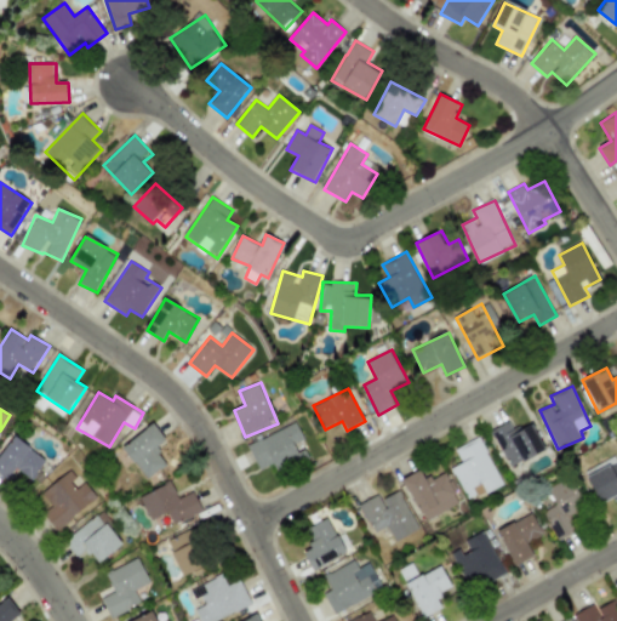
[(546,449),(532,425),(516,433),(510,421),(490,432),(510,468),(546,449)]
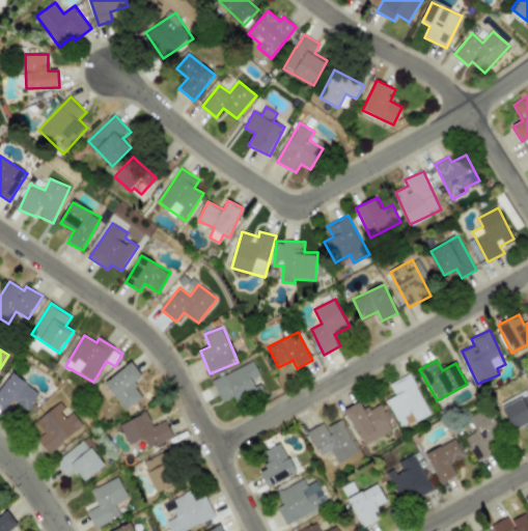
[(222,401),(235,396),(239,403),(265,392),(262,385),(255,388),(252,380),(260,376),(254,362),(213,380),(222,401)]
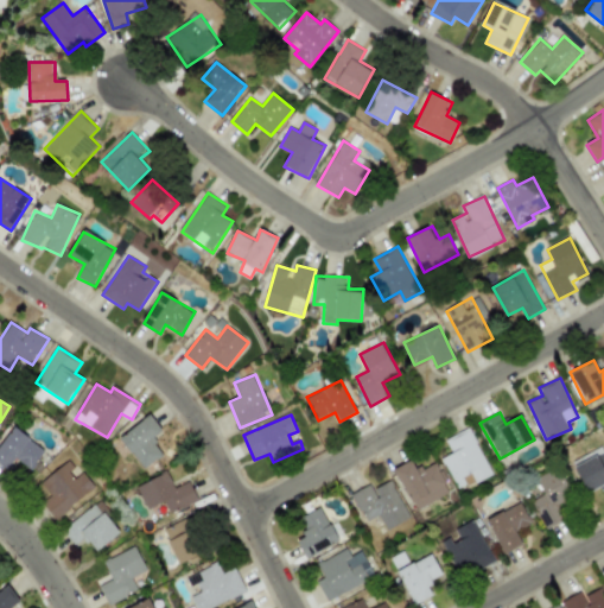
[(163,432),(152,416),(121,436),(142,469),(164,455),(153,438),(163,432)]
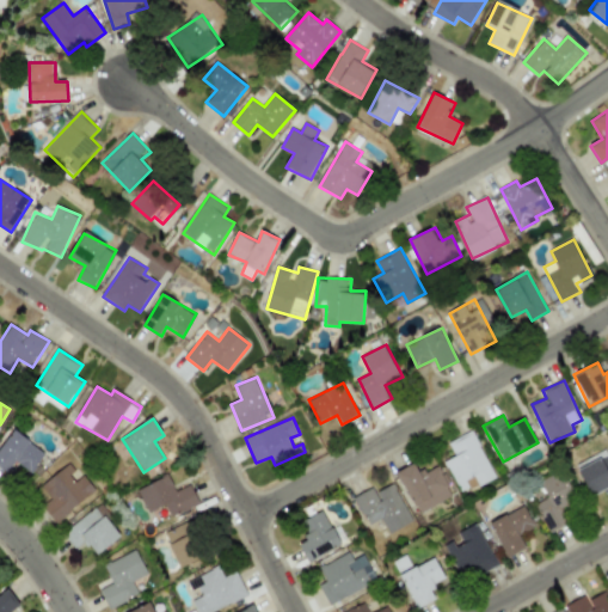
[(16,460),(32,472),(47,453),(13,429),(0,447),(0,466),(7,472),(16,460)]
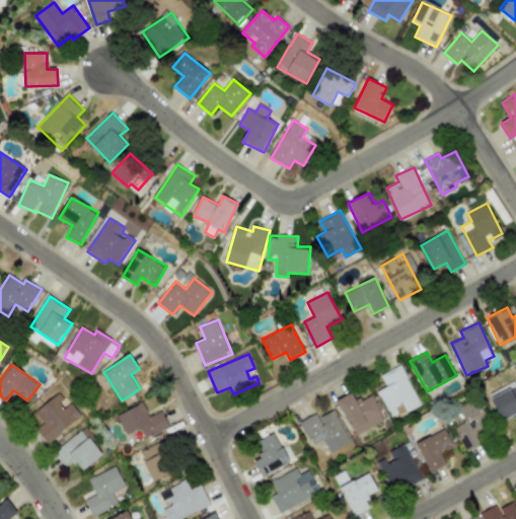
[(392,418),(421,404),(402,365),(381,374),(387,386),(379,390),(392,418)]
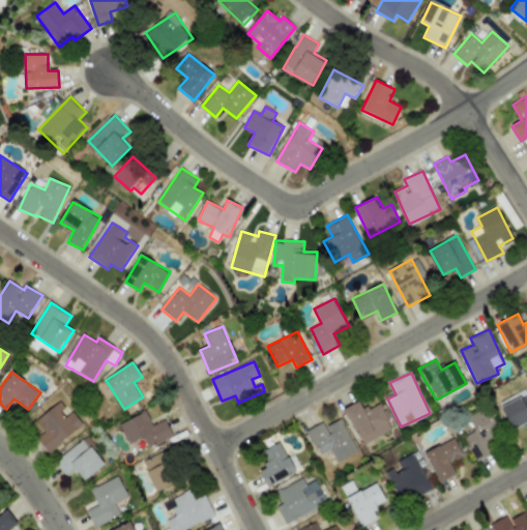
[(502,406),(513,430),(526,423),(526,389),(514,395),(516,400),(502,406)]
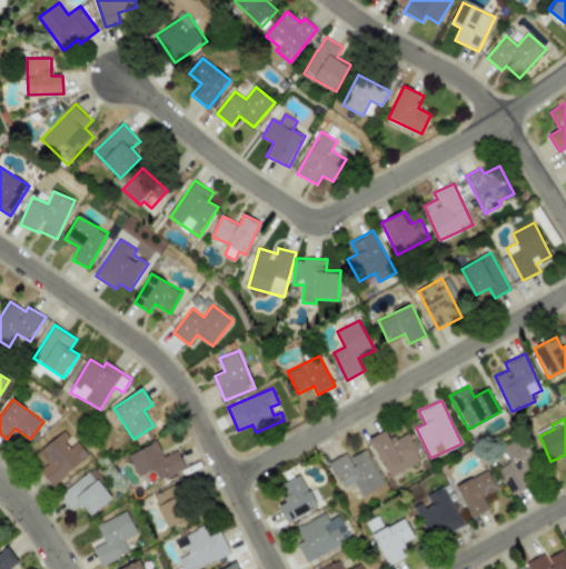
[(52,486),(89,458),(67,430),(40,451),(49,463),(40,470),(52,486)]
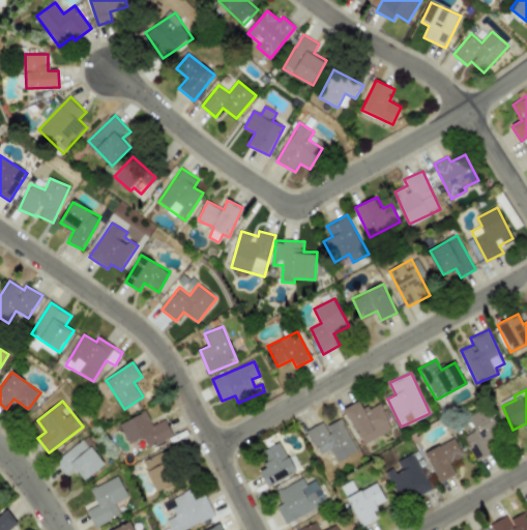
[(394,429),(380,402),(364,411),(359,401),(345,409),(363,445),(394,429)]
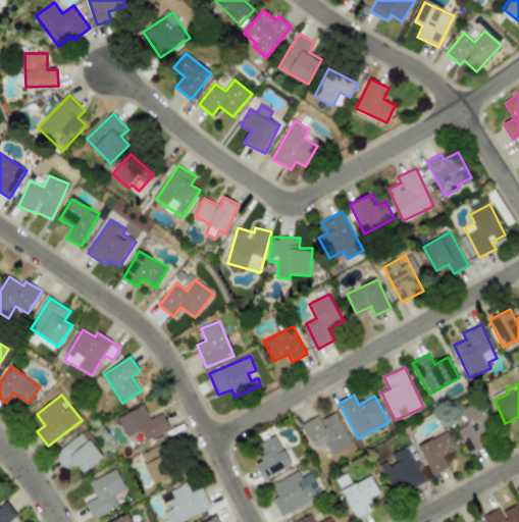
[(462,411),(469,424),(458,430),(471,454),(486,446),(481,435),(495,428),(480,402),(462,411)]
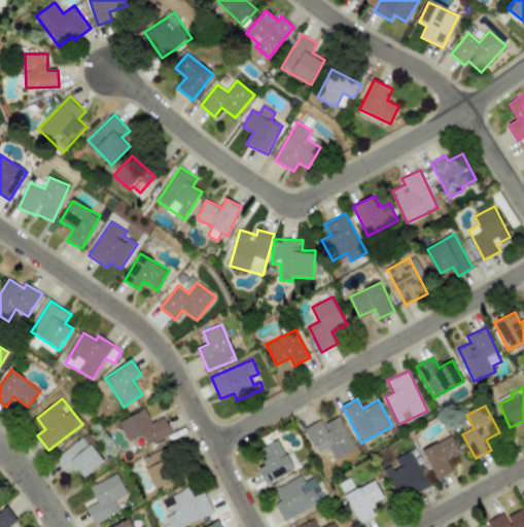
[(128,441),(143,434),(147,445),(172,434),(166,417),(152,423),(146,410),(119,421),(128,441)]
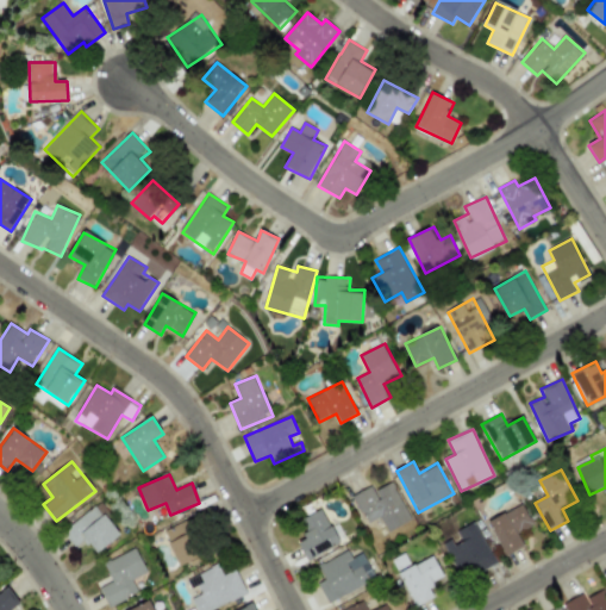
[(412,520),(393,481),(375,491),(373,485),(354,496),(368,523),(381,517),(389,531),(412,520)]
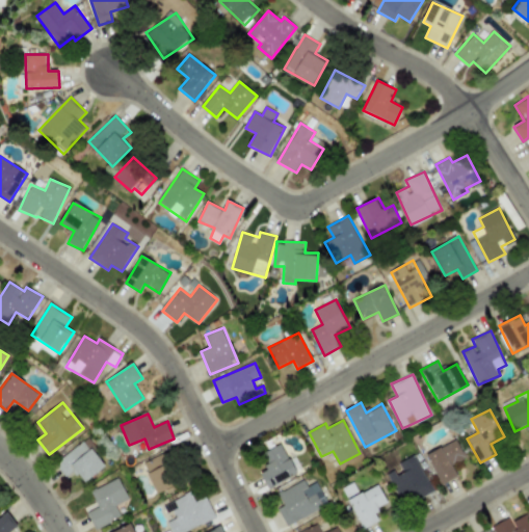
[(67,477),(76,470),(85,482),(106,466),(91,449),(95,447),(87,437),(56,463),(67,477)]
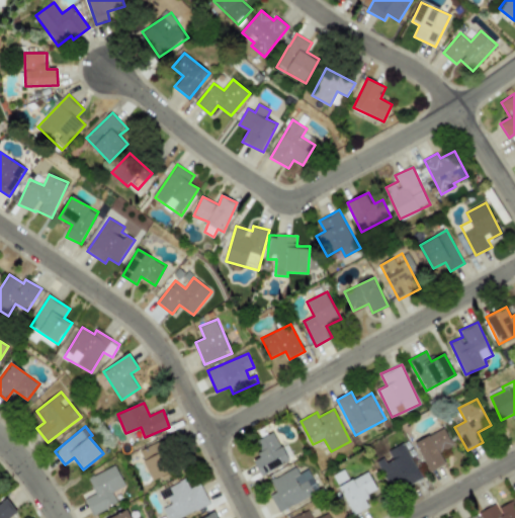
[(416,443),(430,471),(446,463),(441,452),(454,445),(445,428),(416,443)]
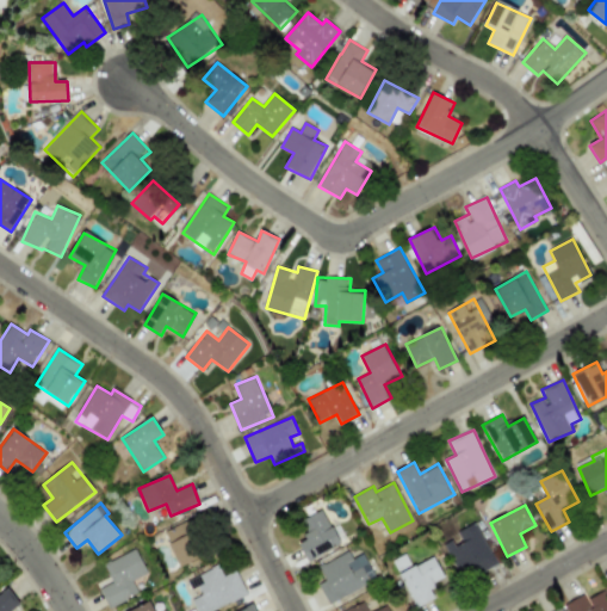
[(301,543),(308,561),(341,545),(324,510),(302,520),(310,538),(301,543)]
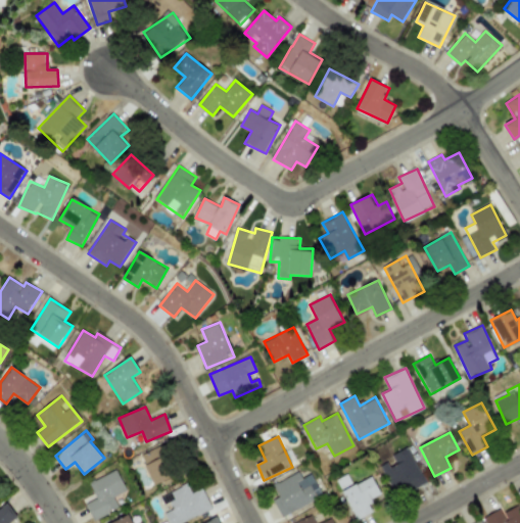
[(153,484),(179,476),(168,444),(142,454),(153,484)]
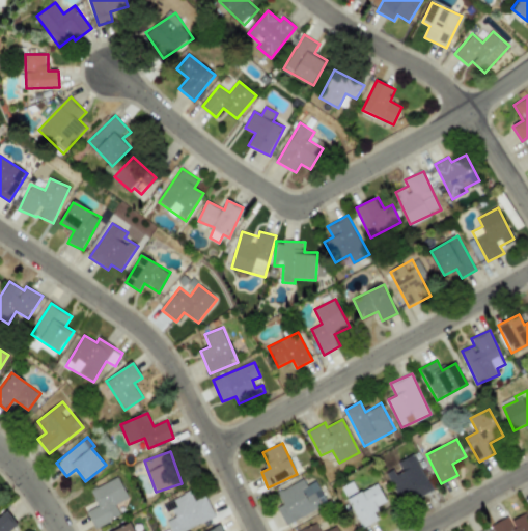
[(432,491),(416,454),(397,462),(400,468),(388,472),(401,503),(432,491)]
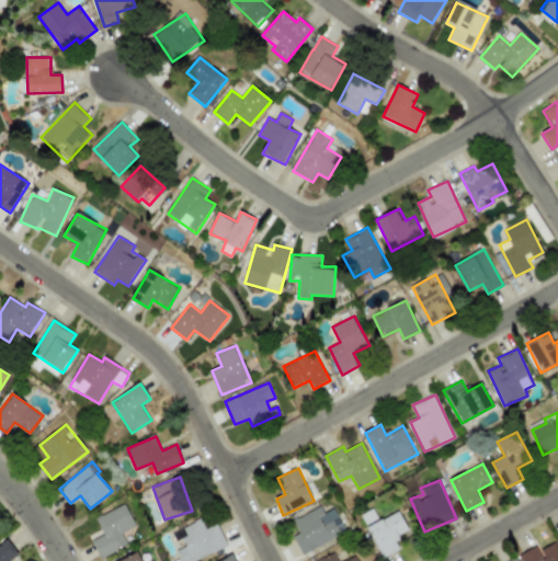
[(93,539),(100,557),(128,546),(123,533),(136,527),(127,504),(97,516),(104,535),(93,539)]
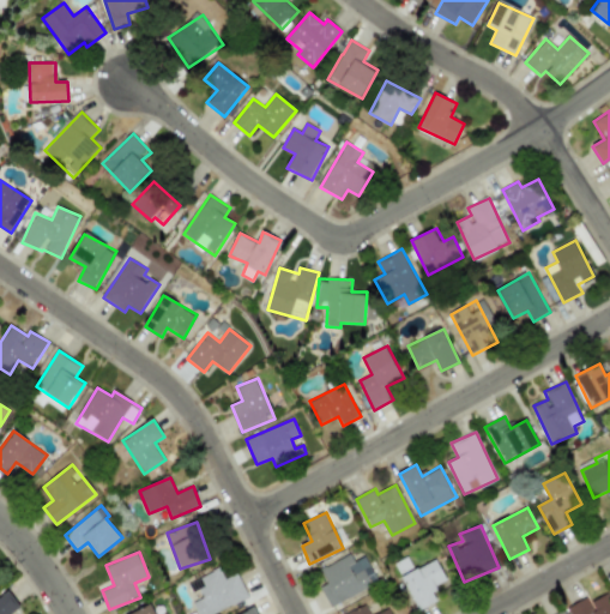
[(355,561),(352,554),(321,569),(327,583),(321,587),(331,607),(379,584),(366,557),(355,561)]
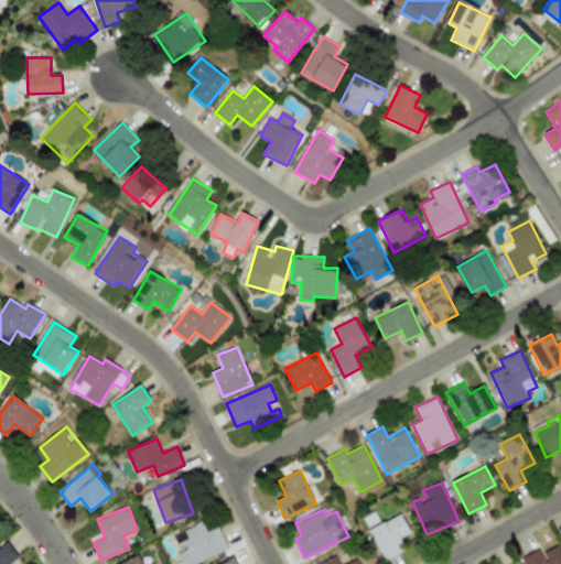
[(386,561),(405,551),(399,539),(411,533),(401,510),(368,525),(386,561)]
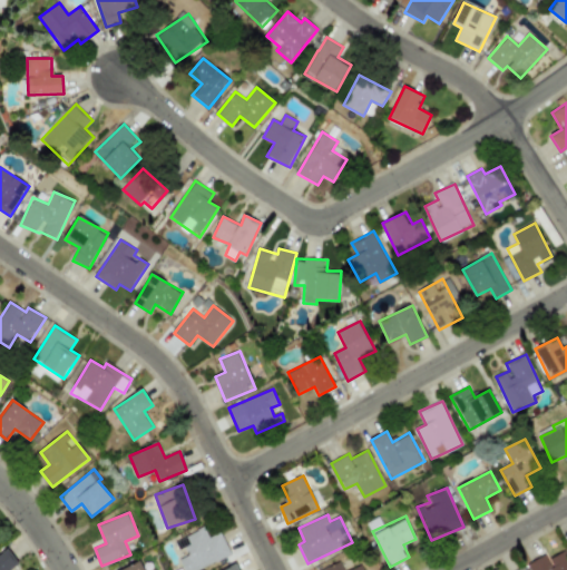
[(176,541),(183,554),(179,556),(185,569),(199,569),(232,554),(222,532),(211,538),(205,527),(176,541)]
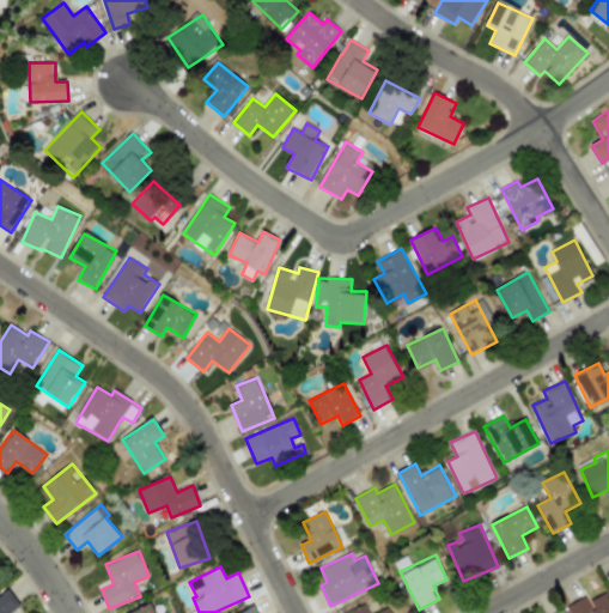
[(11,612),(20,606),(10,589),(0,595),(0,612),(11,612)]
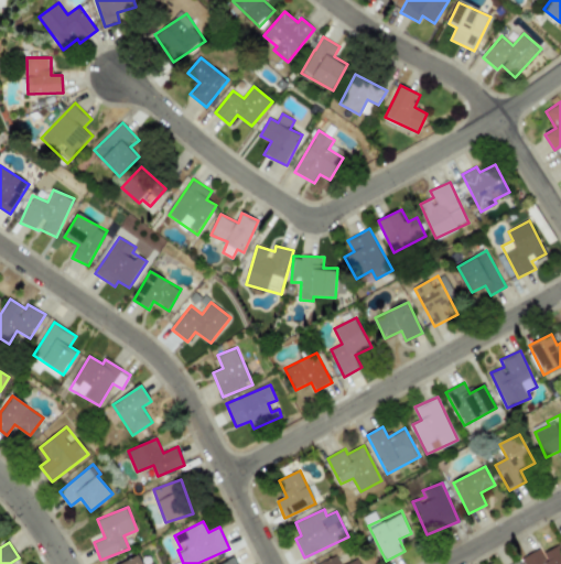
[(524,556),(527,563),(560,563),(560,549),(559,545),(542,553),(541,549),(524,556)]
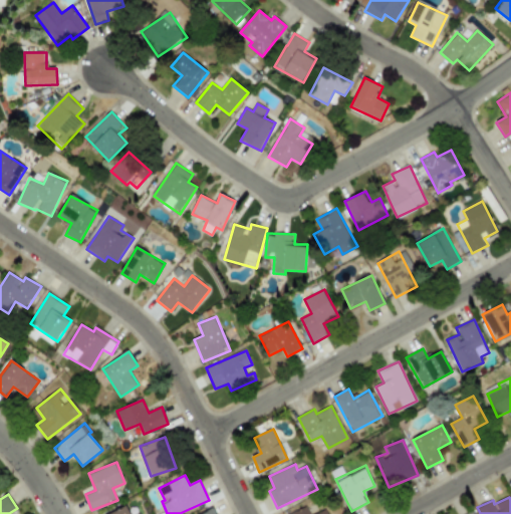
[(323,513),(322,511),(316,513),(311,513),(307,505),(290,513),(323,513)]
